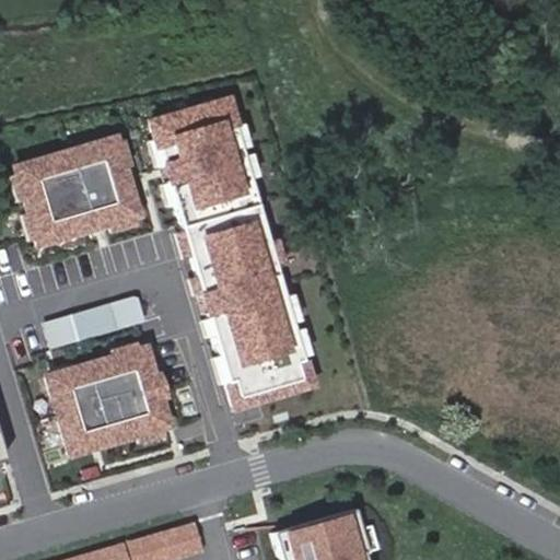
[(311,389),(223,106),(148,130),(234,413),(311,389)]
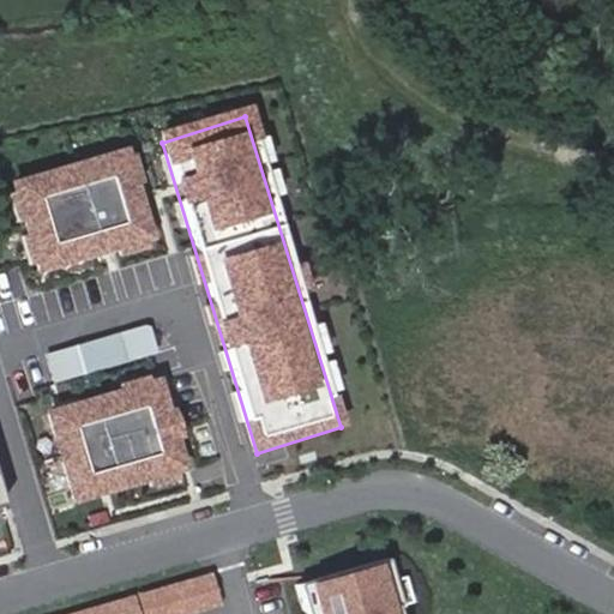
[(118,156),(10,187),(35,271),(142,240),(118,156)]
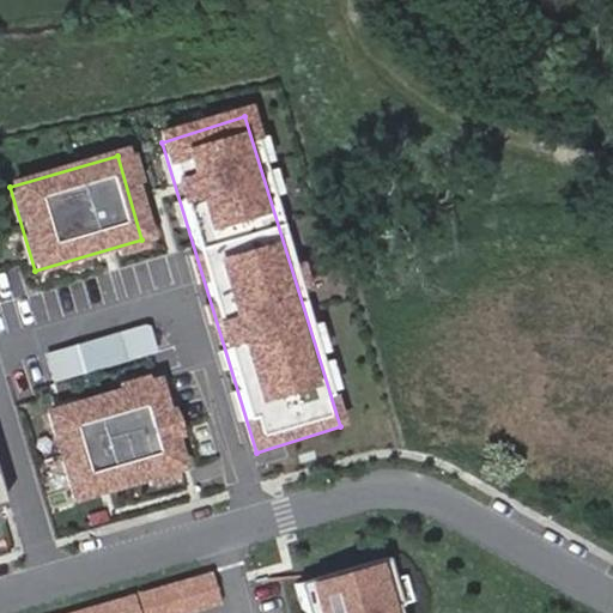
[(54,382),(155,353),(146,325),(46,353),(54,382)]
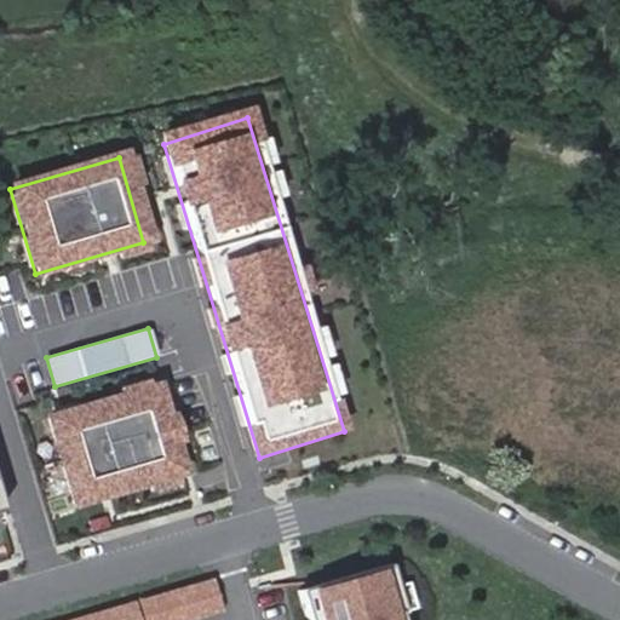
[(182,474),(158,389),(50,420),(74,504),(182,474)]
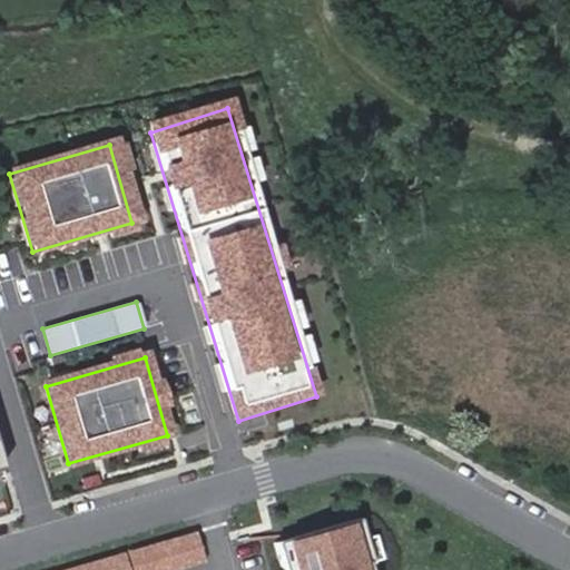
[(376,569),(363,519),(278,543),(286,569),(376,569)]
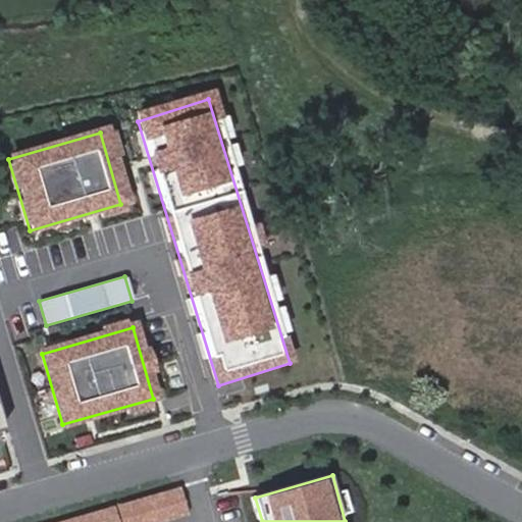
[(184,485),(53,521),(157,521),(192,513),(184,485)]
